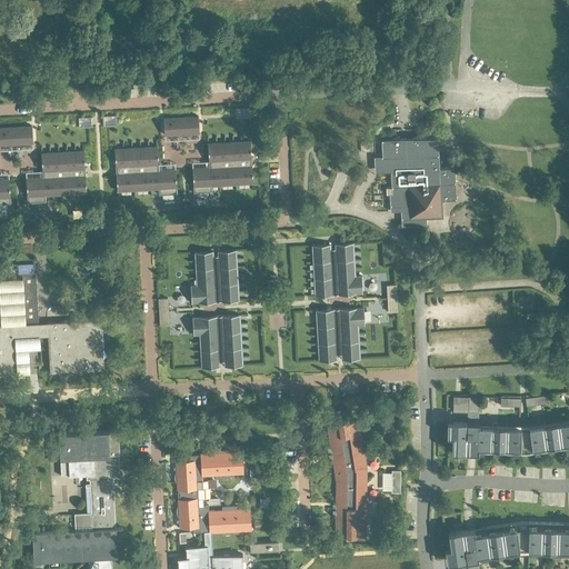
[(237,117),(249,117),(249,108),(237,108),(237,117)]
